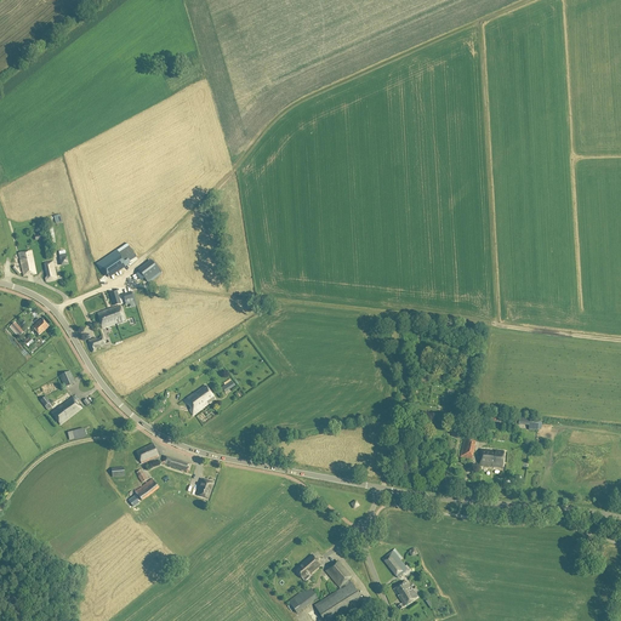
[(125,262),(136,256),(127,243),(117,250),(117,251),(97,265),(104,277),(107,275),(109,278),(123,269),(121,266),(125,262)]
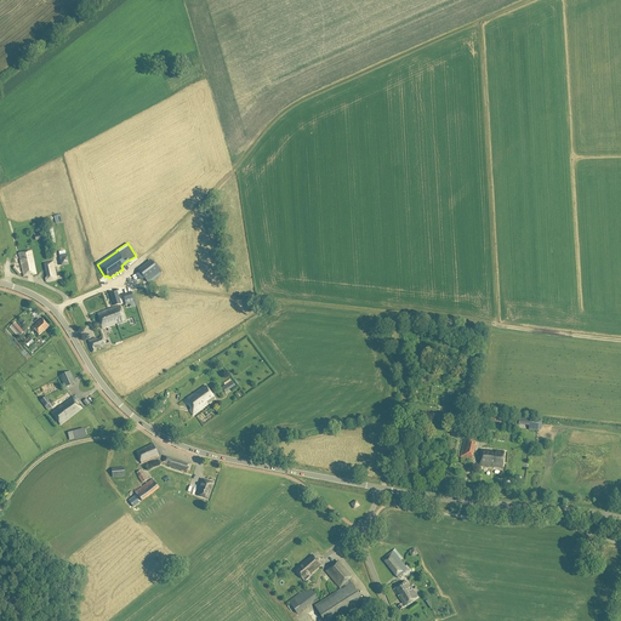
[(20,254),(24,277),(36,274),(32,251),(20,254)]
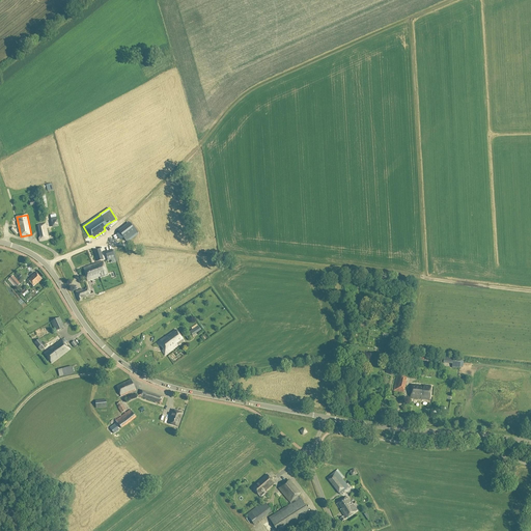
[(126,242),(137,233),(138,232),(131,222),(118,231),(126,242)]
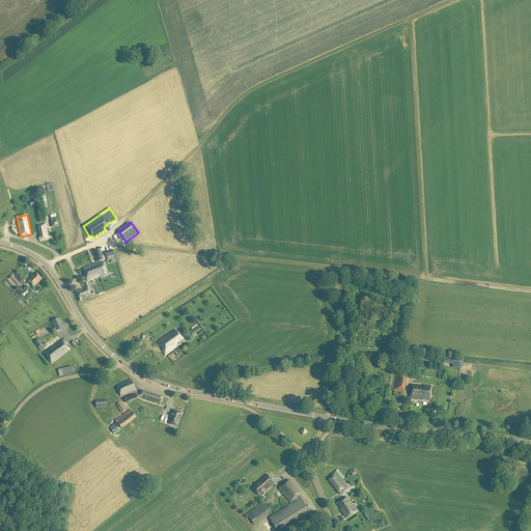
[(46,224),(37,225),(40,238),(38,239),(39,242),(48,240),(49,240),(48,236),(49,236),(46,224)]
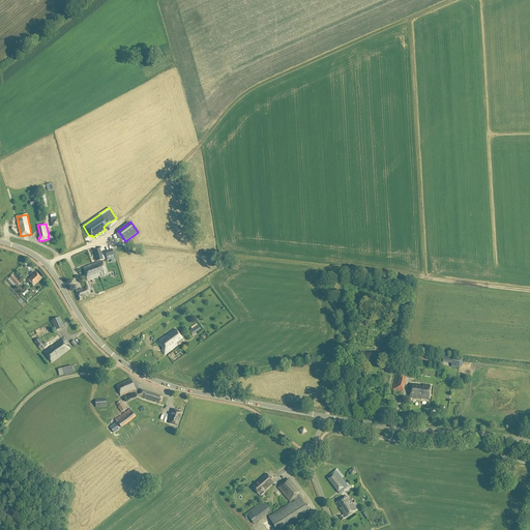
[(100,249),(94,252),(97,261),(104,260),(100,249)]
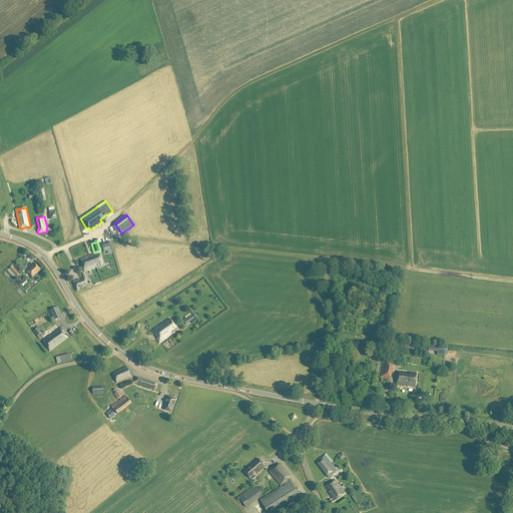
[(108,253),(111,252),(111,251),(108,241),(101,243),(103,248),(104,248),(104,251),(107,250),(108,253)]
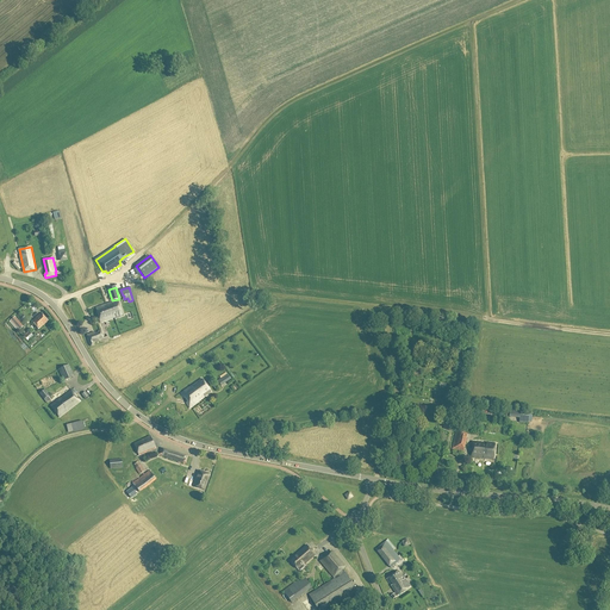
[(95,309),(100,323),(122,315),(117,300),(95,309)]
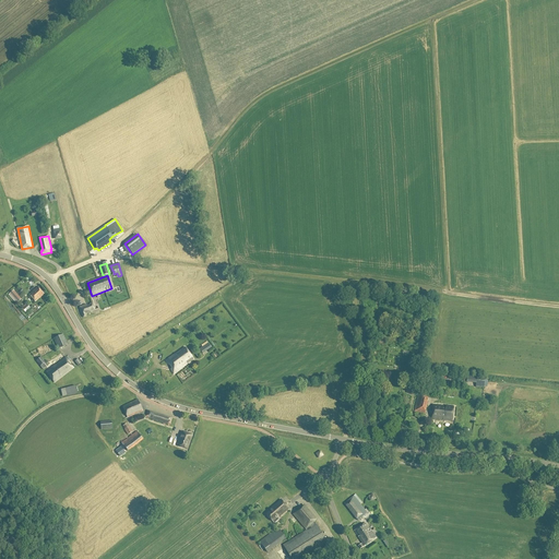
[(44,295),(37,287),(30,295),(36,301),(44,295)]
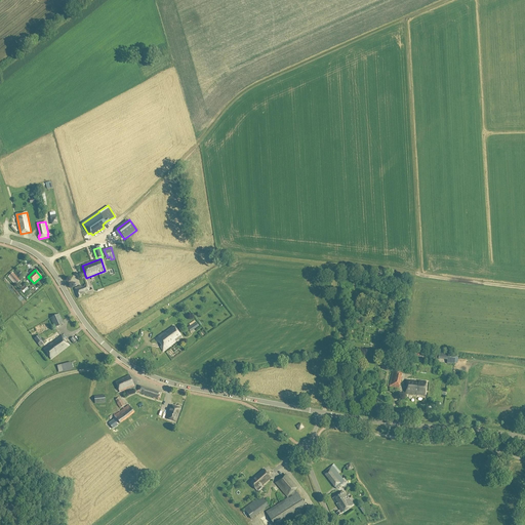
[(7,277),(15,285),(16,284),(21,281),(12,273),(9,276),(8,277),(7,277)]
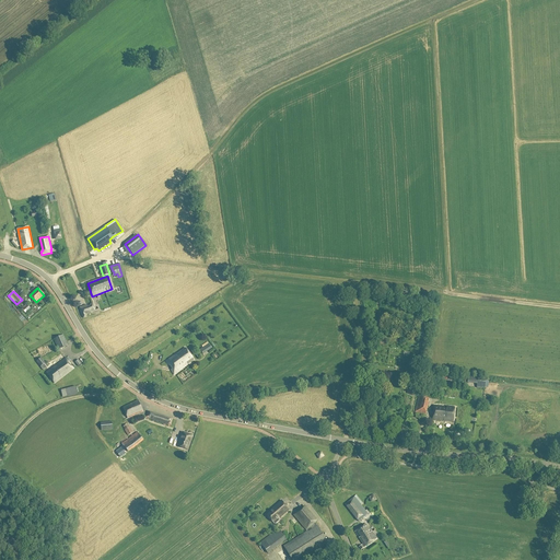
[(79,308),(82,318),(86,317),(85,314),(95,311),(92,303),(90,304),(91,305),(86,307),(86,305),(79,308)]
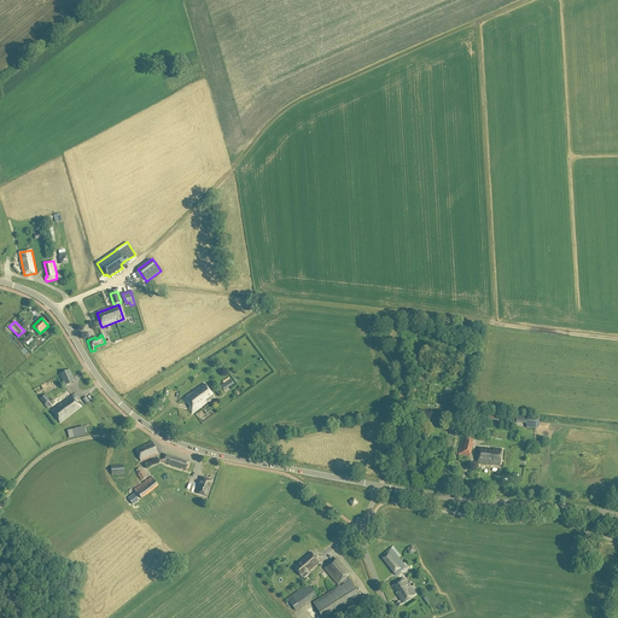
[(75,380),(70,371),(59,374),(64,385),(75,380)]
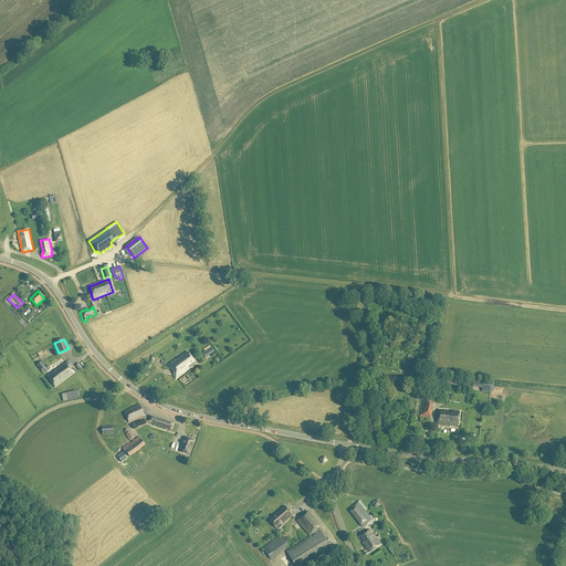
[(202,354),(206,358),(215,352),(211,347),(202,354)]
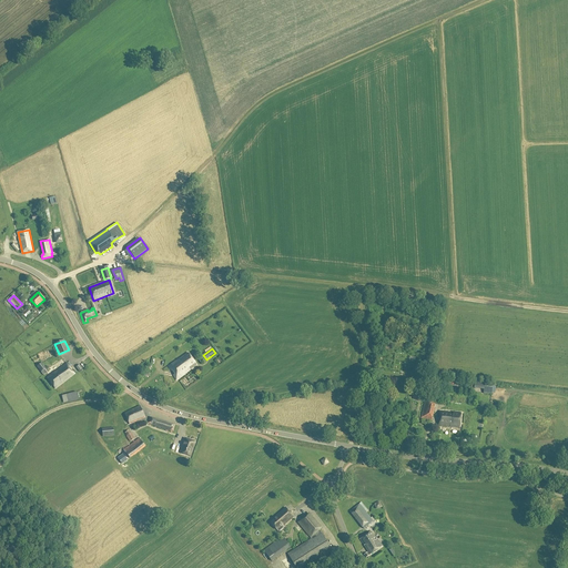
[(188,352),(181,357),(168,367),(176,379),(198,365),(188,352)]
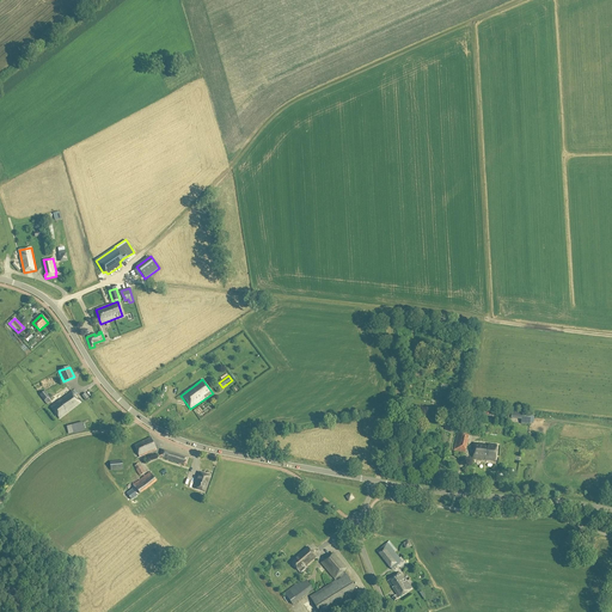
[(53,401),(46,391),(40,395),(47,405),(53,401)]
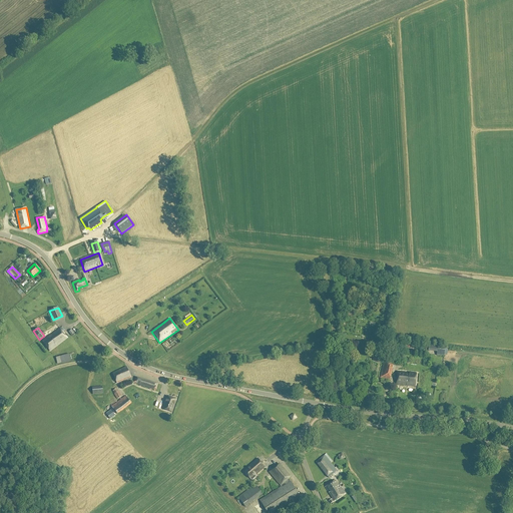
[(43,342),(50,351),(67,338),(60,329),(43,342)]
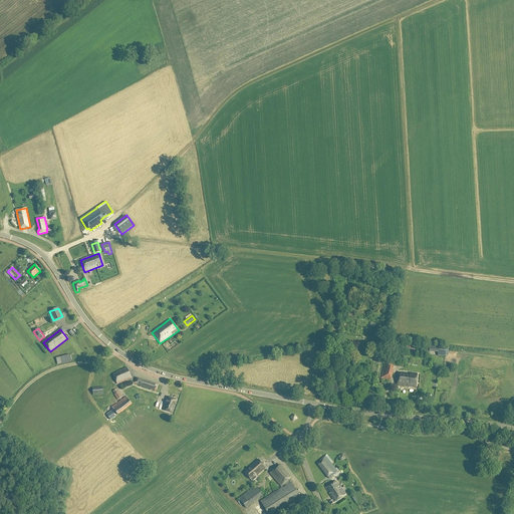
[(430,344),(430,351),(439,352),(438,356),(446,356),(447,346),(430,344)]
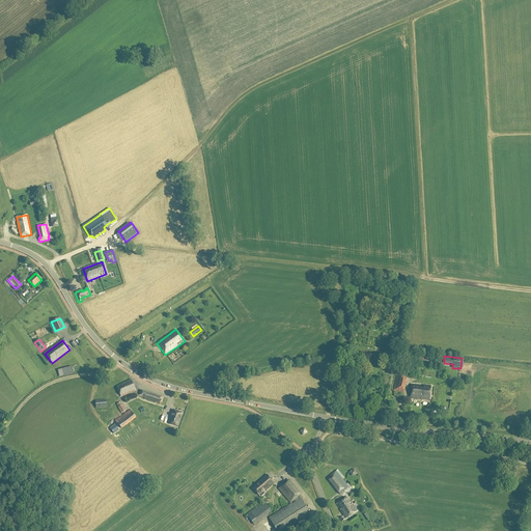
[(61,376),(75,373),(73,365),(59,369),(61,376)]
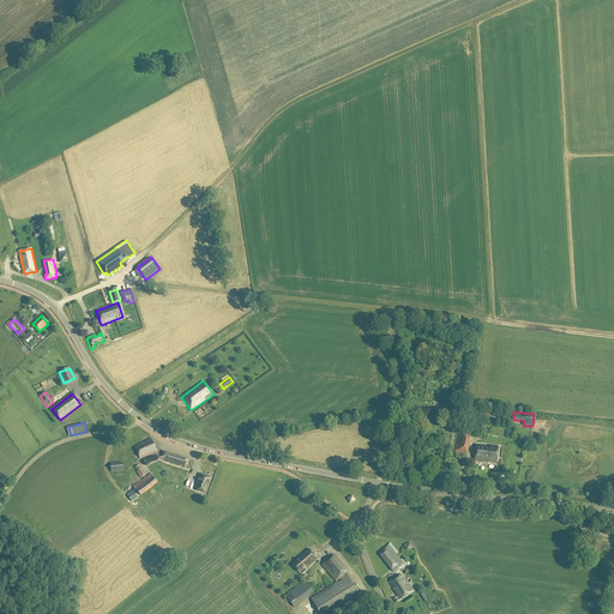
[(456,452),(467,456),(471,437),(459,434),(456,452)]
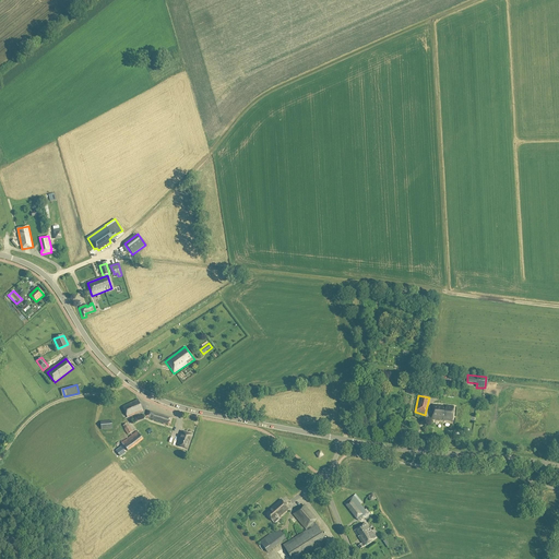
[(138,400),(122,406),(128,418),(143,412),(138,400)]
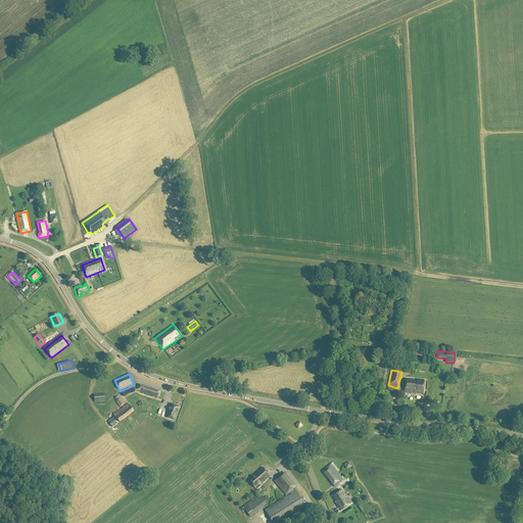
[(406,379),(403,391),(423,393),(425,381),(406,379)]
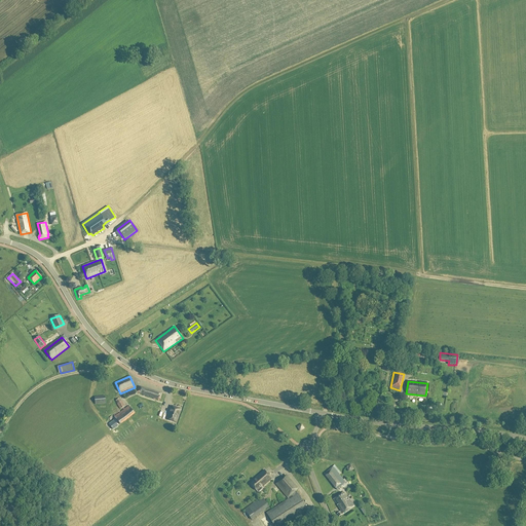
[(139,386),(139,388),(137,392),(160,400),(162,393),(139,386)]
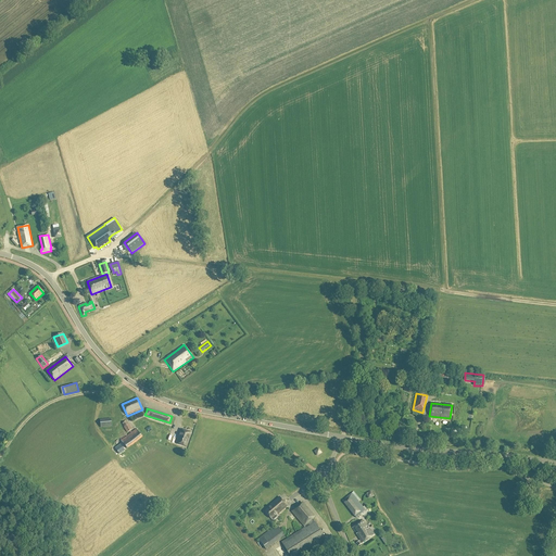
[(111,418),(100,419),(100,428),(112,427),(111,418)]
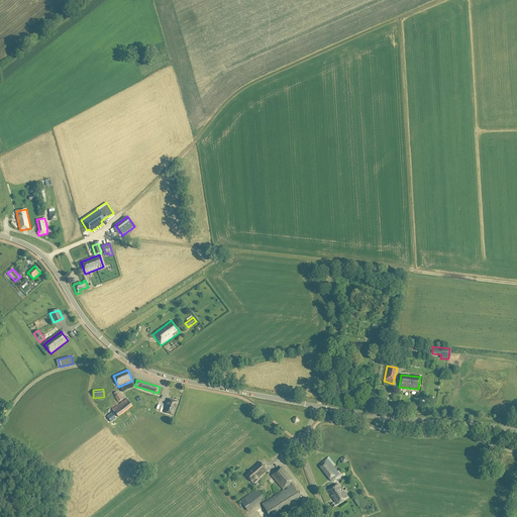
[(114,395),(115,397),(118,402),(123,399),(119,394),(117,392),(114,395)]
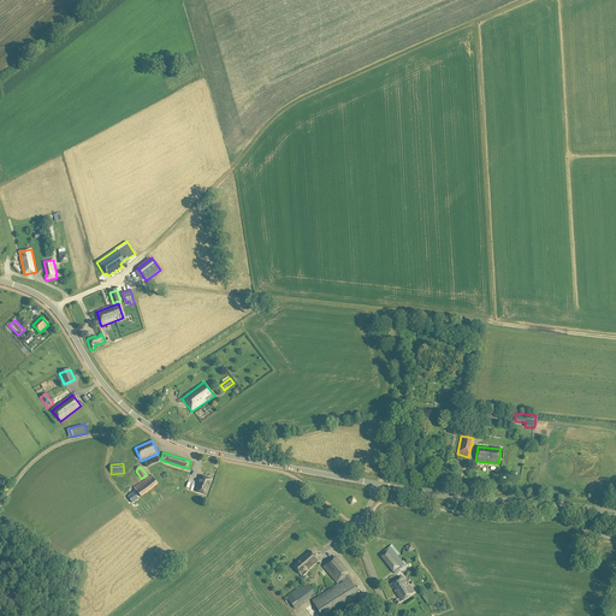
[(195,491),(207,495),(212,480),(200,475),(195,491)]
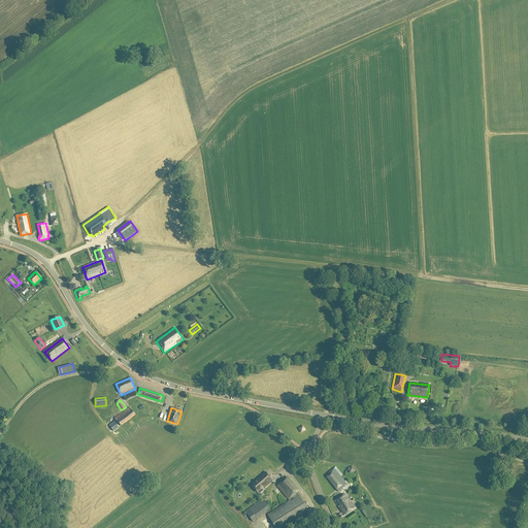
[(133,409),(119,419),(121,423),(135,414),(133,409)]
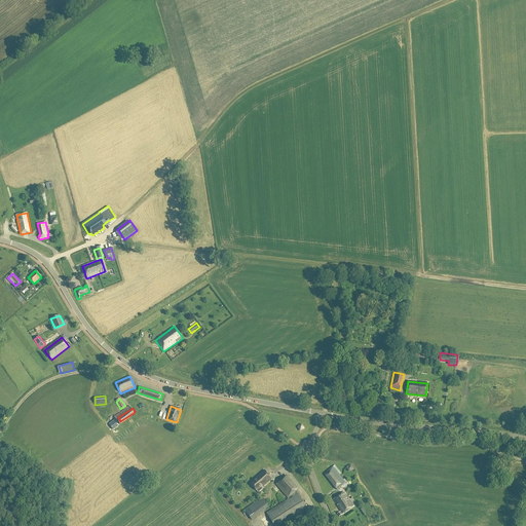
[(114,424),(119,421),(115,416),(110,419),(114,424)]
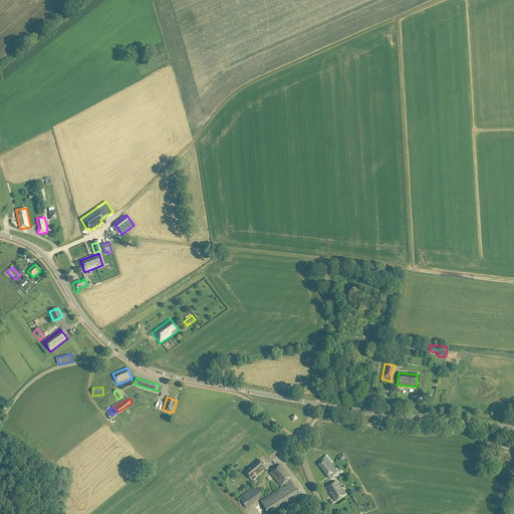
[(325,456),(317,463),(328,478),(337,471),(325,456)]
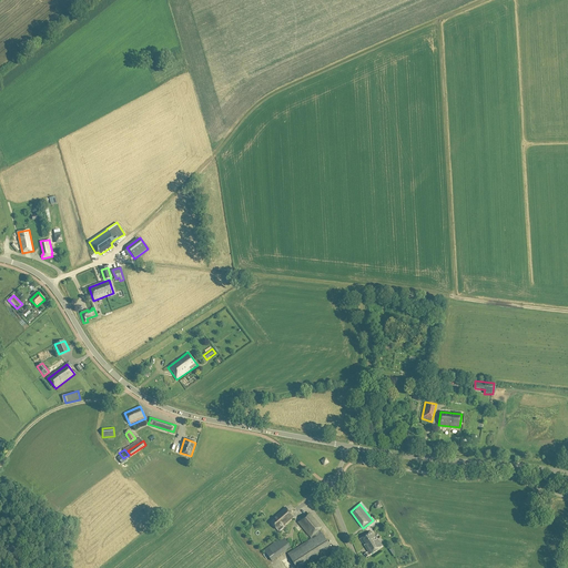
[(271,521),(277,529),(279,531),(280,531),(283,528),(283,527),(282,525),(284,524),(285,525),(294,518),(285,508),(271,521)]
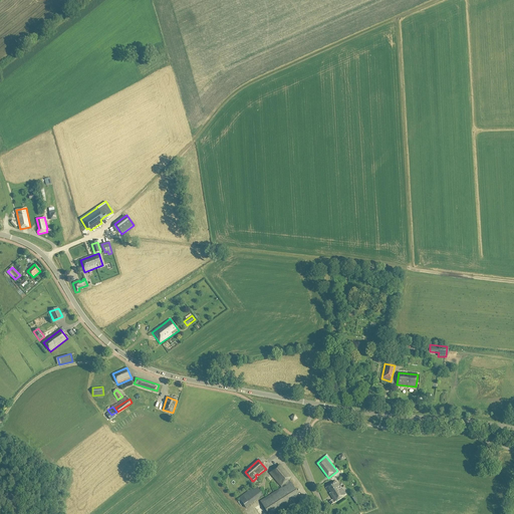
[(261,501),(268,513),(278,513),(302,500),(289,480),(291,479),(279,466),(271,473),(283,487),(261,501)]
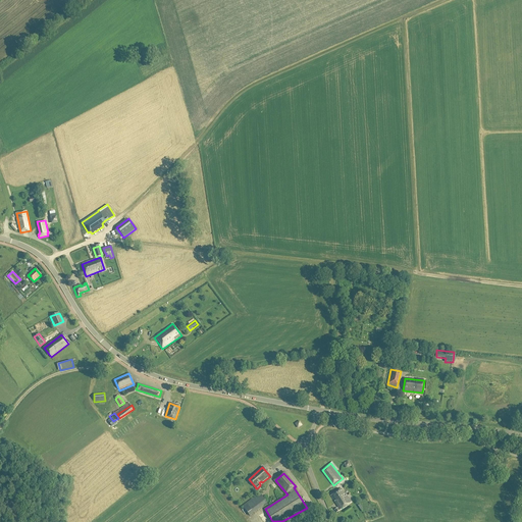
[(342,489),(331,496),(341,510),(352,503),(347,496),(346,497),(342,489)]
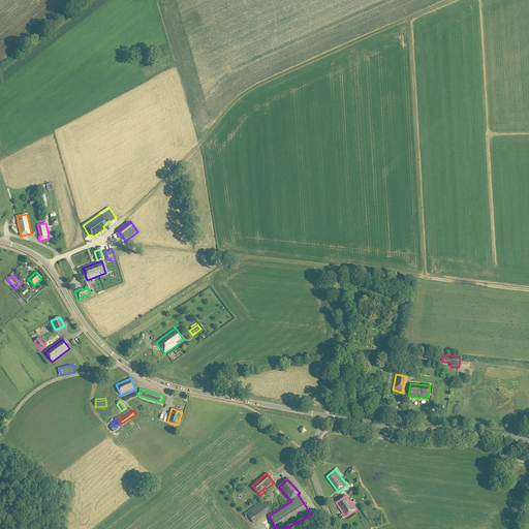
[(248,514),(254,522),(272,509),(266,501),(248,514)]
